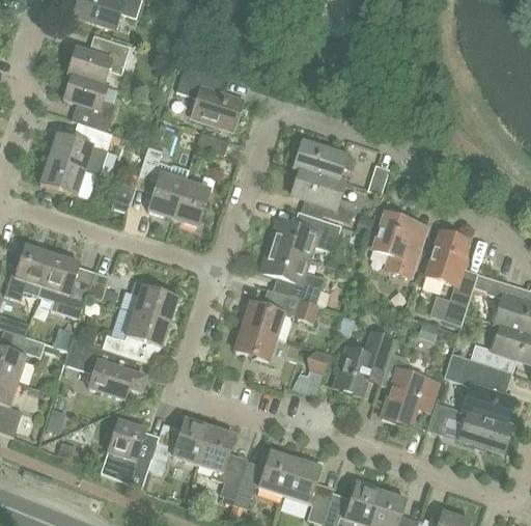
[(76,0),(72,15),(114,28),(119,12),(135,18),(140,0),(76,0)]
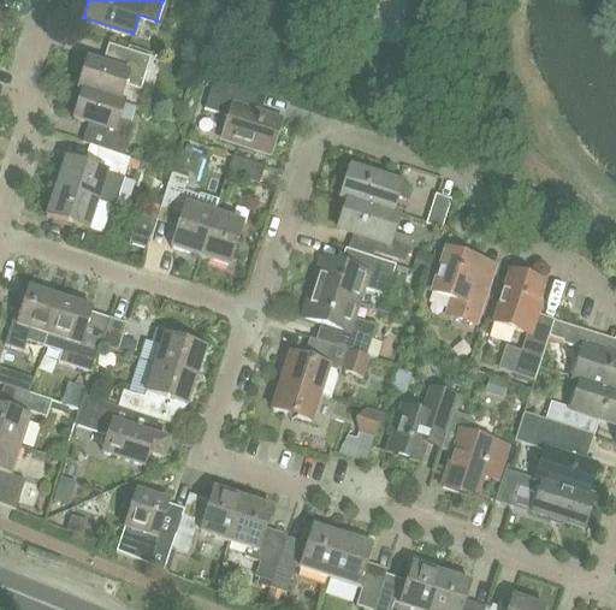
[(200,0),(199,6),(213,10),(215,0),(200,0)]
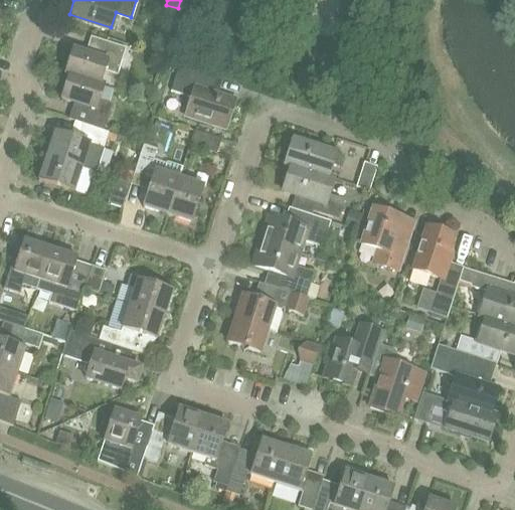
[(64,70),(68,72),(68,71),(105,83),(105,82),(100,80),(104,67),(117,71),(126,45),(91,33),(84,50),(72,46),(64,70)]
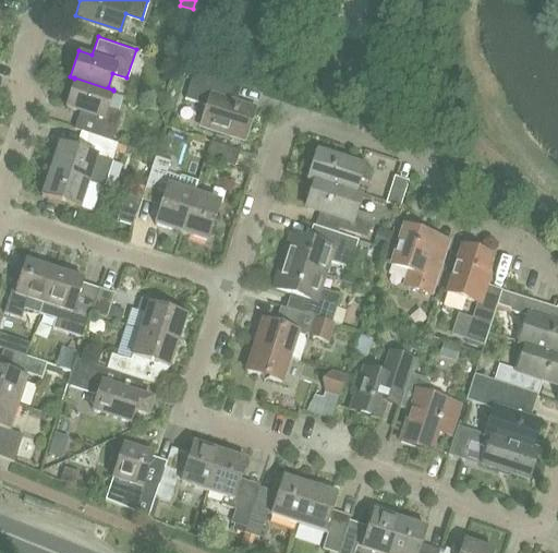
[(193,68),(184,95),(207,103),(202,122),(243,136),(253,104),(225,95),(230,80),(193,68)]
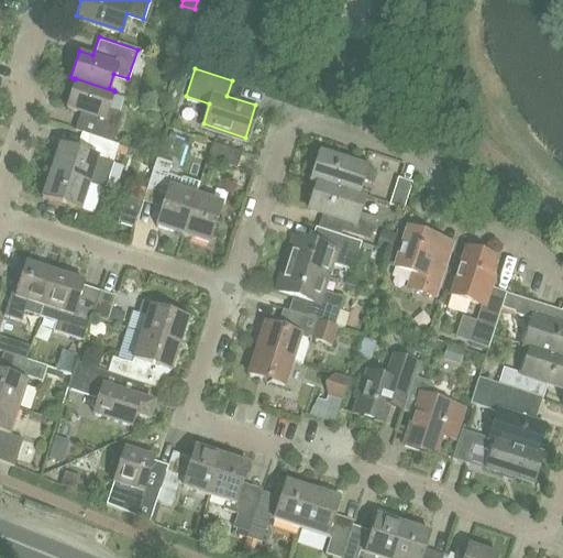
[(74,127),(89,132),(112,139),(122,110),(110,107),(114,91),(75,78),(75,79),(66,105),(80,109),(74,127)]
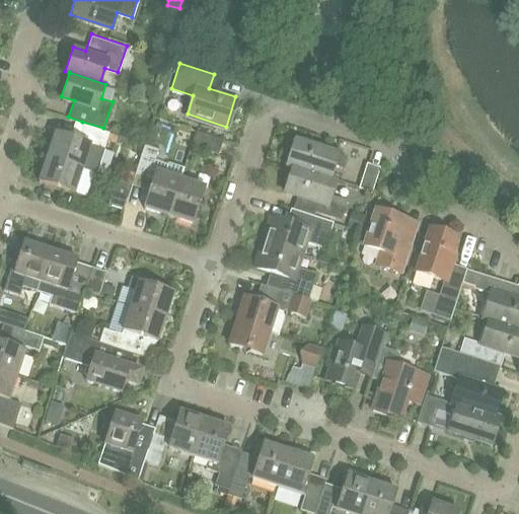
[(109,130),(103,128),(82,122),(77,137),(55,130),(47,154),(82,166),(96,170),(109,130)]
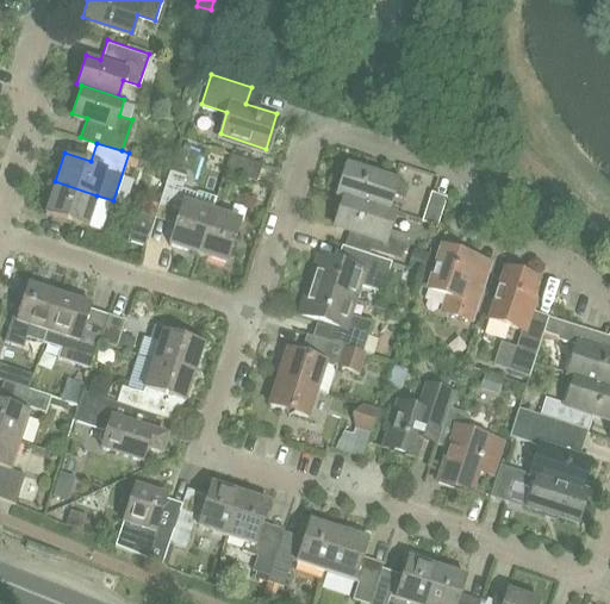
[(230,150),(224,167),(256,178),(261,161),(230,150)]
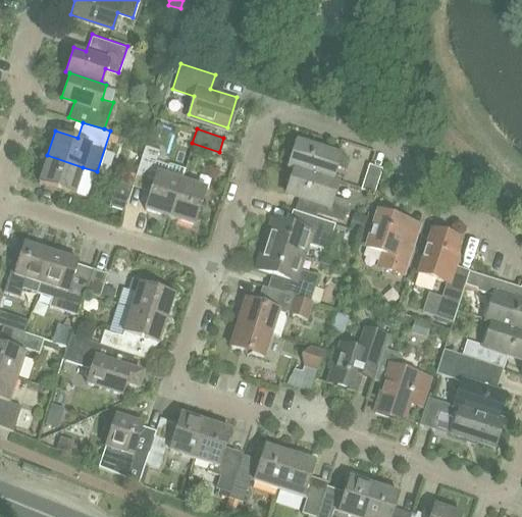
[(331,176),(335,163),(344,166),(347,154),(297,138),(289,163),(294,165),(295,165),(331,176)]
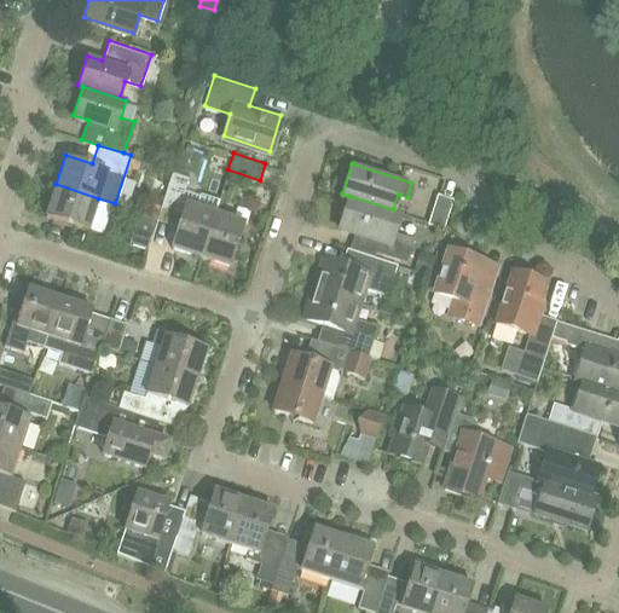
[(180,200),(185,186),(189,175),(172,171),(158,213),(171,217),(175,214),(180,200)]
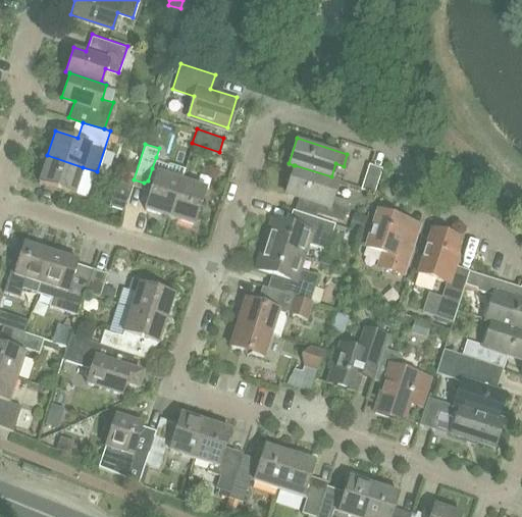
[(74,192),(83,167),(47,155),(39,179),(74,192)]
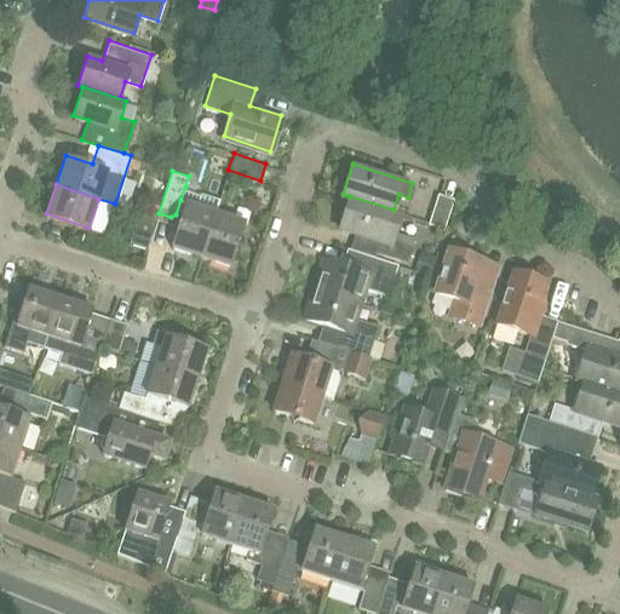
[(201,254),(214,211),(219,198),(201,191),(196,205),(185,201),(178,224),(171,245),(201,254)]
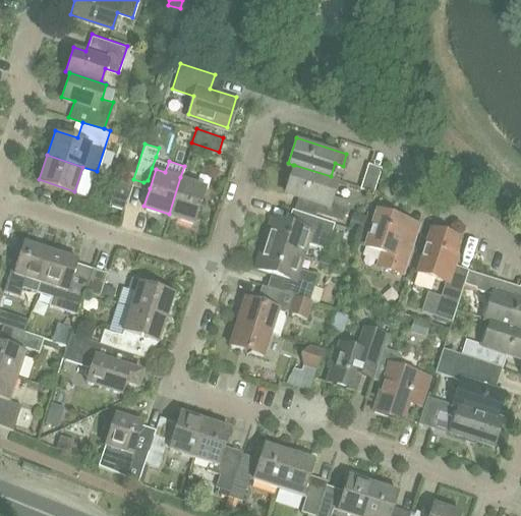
[(367,161),(359,186),(373,190),(382,165),(367,161)]
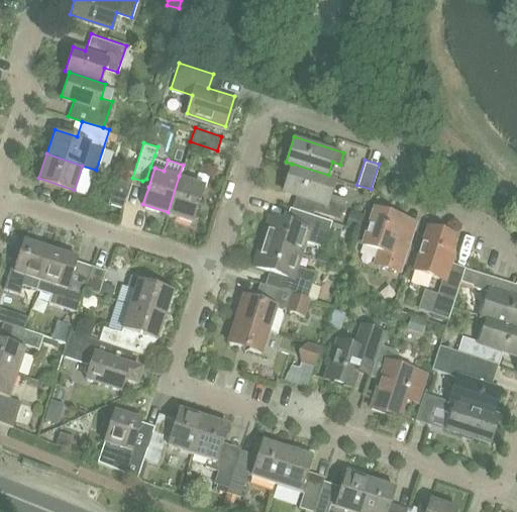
[(332,176),(328,175),(292,164),(291,164),(284,188),(315,198),(312,208),(339,217),(344,202),(325,197),(332,176)]
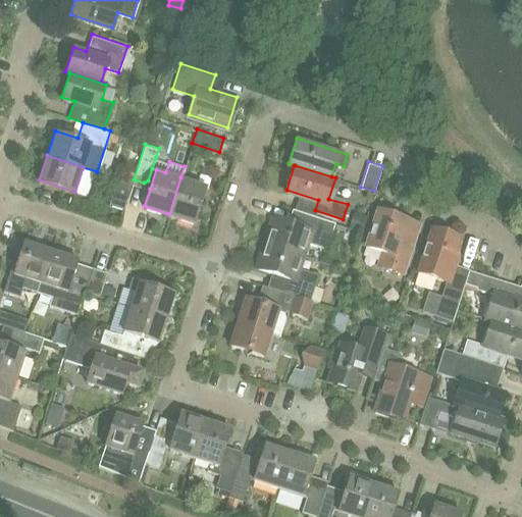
[(180,177),(169,214),(194,222),(206,186),(180,177)]
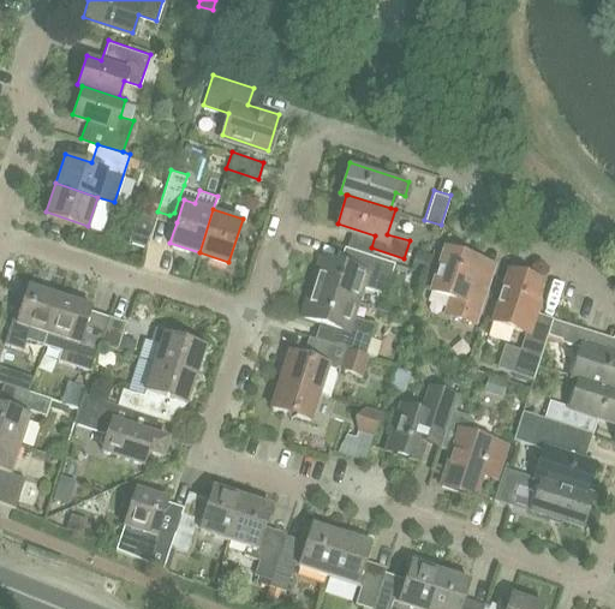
[(155,215),(138,210),(129,239),(145,245),(155,215)]
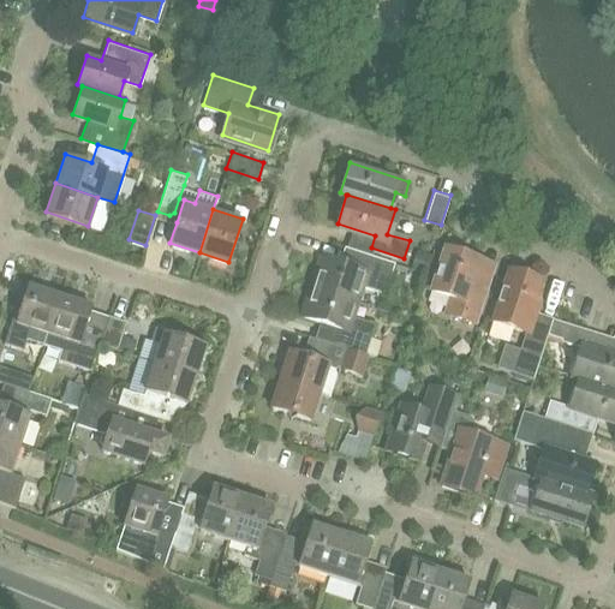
[(427,266),(433,249),(417,243),(411,261),(427,266)]
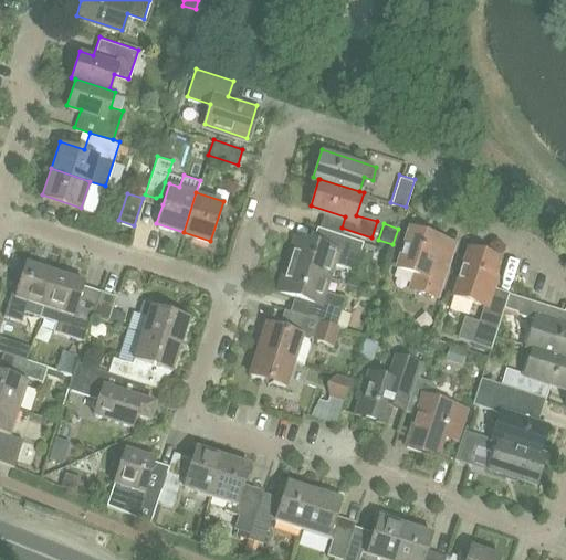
[(354,267),(363,240),(317,224),(312,239),(294,233),(285,261),(317,271),(329,275),(334,261),(354,267)]
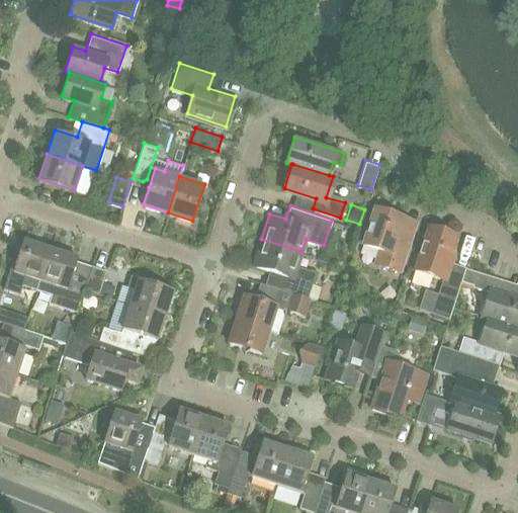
[(416,221),(403,217),(373,207),(362,242),(379,247),(374,260),(401,269),(416,221)]
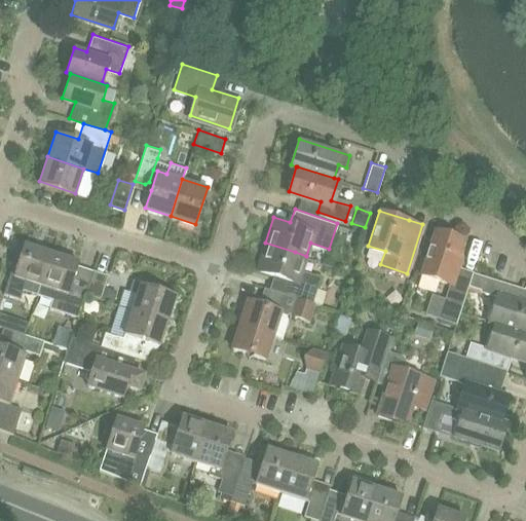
[(420,272),(453,283),(459,265),(455,264),(463,237),(435,228),(420,272)]
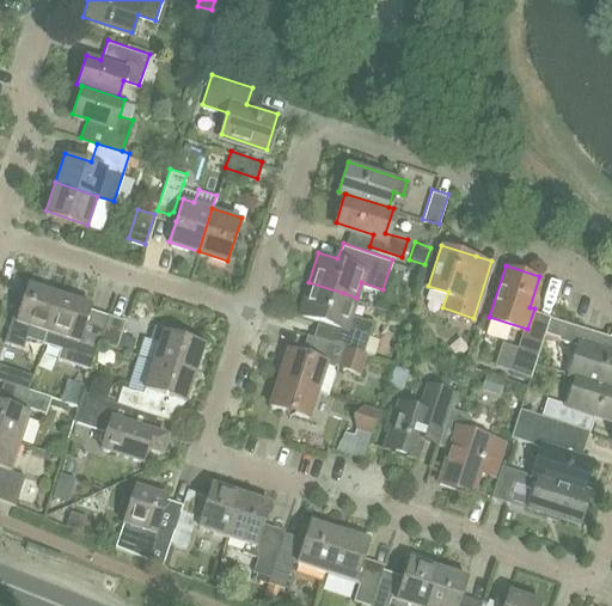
[(47,330),(60,292),(28,282),(17,316),(12,314),(4,340),(23,346),(30,324),(47,330)]
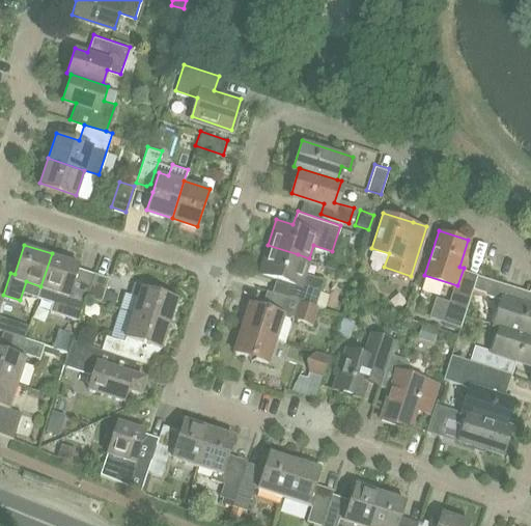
[(309,258),(298,254),(268,245),(259,271),(276,276),(272,289),(273,291),(299,299),(315,304),(324,277),(305,271),(309,258)]
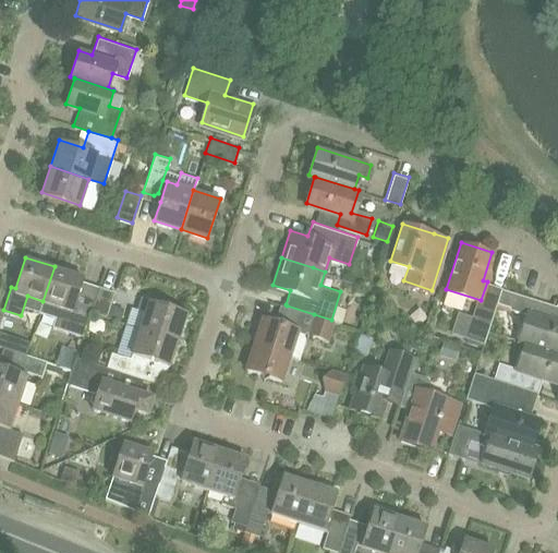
[(82,335),(91,310),(92,307),(74,301),(83,275),(55,266),(43,301),(39,311),(55,316),(52,325),(82,335)]
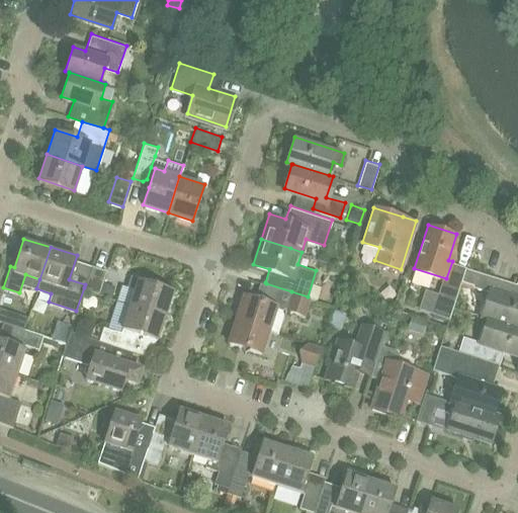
[(98,292),(100,286),(106,269),(91,264),(85,284),(84,287),(98,292)]
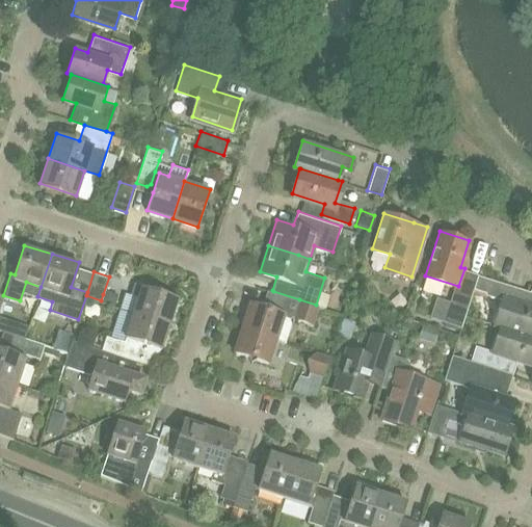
[(473,289),(503,298),(495,323),(500,325),(501,325),(531,335),(531,307),(528,306),(531,292),(531,291),(517,287),(478,273),(473,289)]
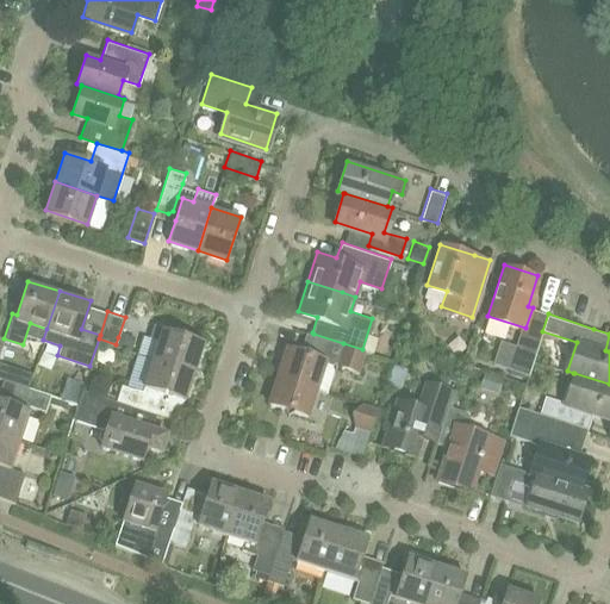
[(153,356),(194,369),(203,341),(165,329),(166,325),(154,322),(149,334),(159,337),(153,356)]
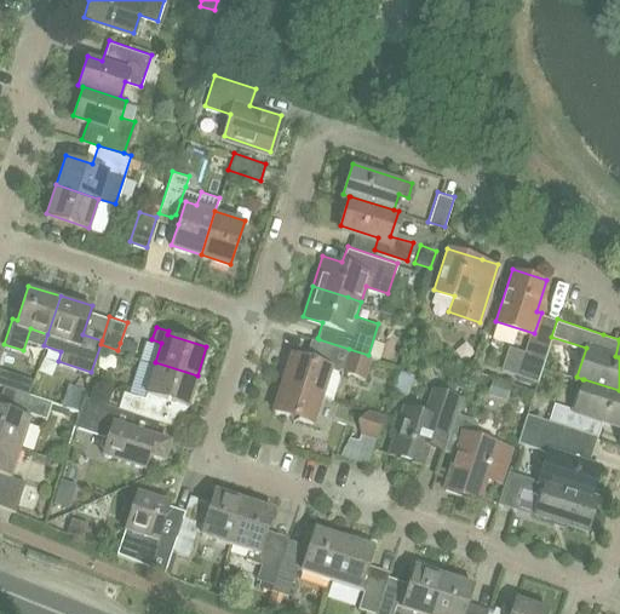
[(124,337),(119,349),(131,353),(133,345),(130,338),(124,337)]
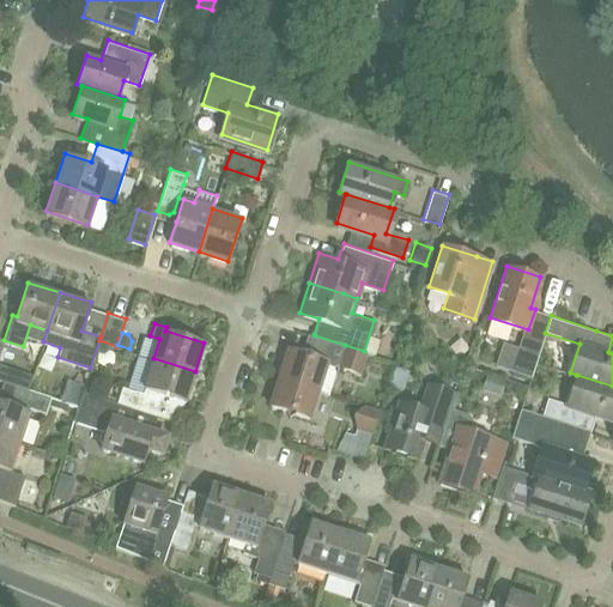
[(542,339),(523,333),(511,368),(532,374),(542,339)]
